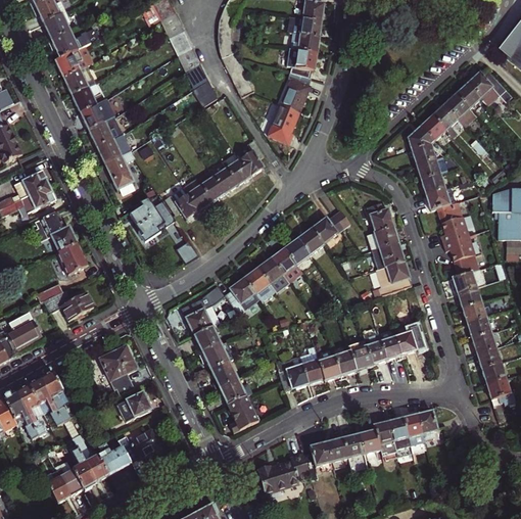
[(43,14),(46,21),(62,13),(58,5),(56,0),(46,0),(38,4),(43,14)]
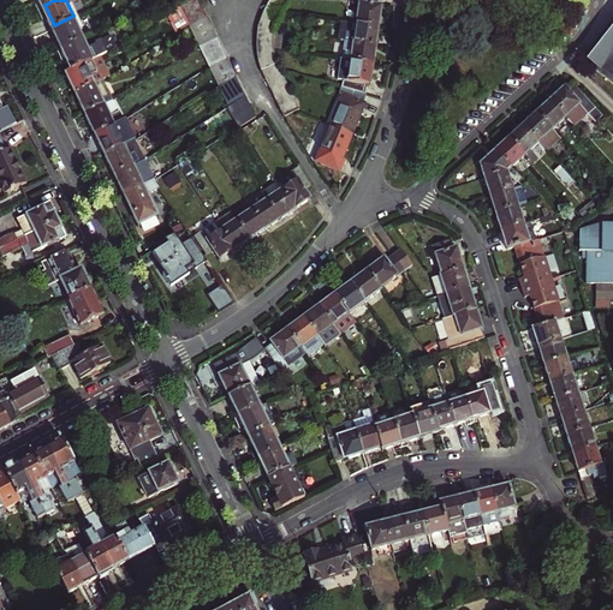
[(185,0),(170,10),(179,29),(191,22),(208,11),(202,0),(185,0)]
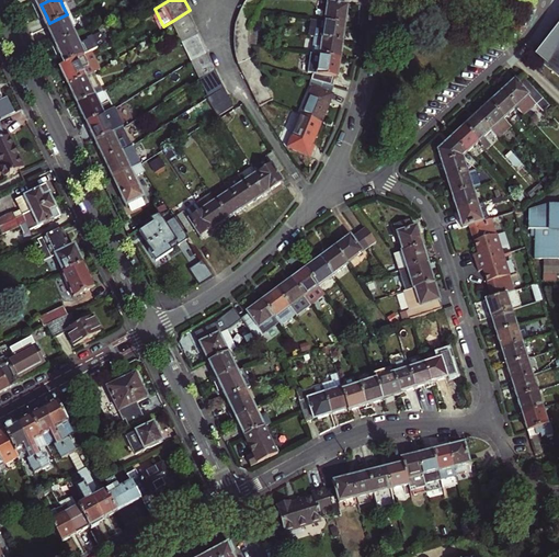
[(236,54),(262,102),(266,99),(275,92),(259,63),(250,46),(250,32),(250,24),(253,14),(254,11),(259,2),(261,0),(241,0),(234,15),(236,54)]
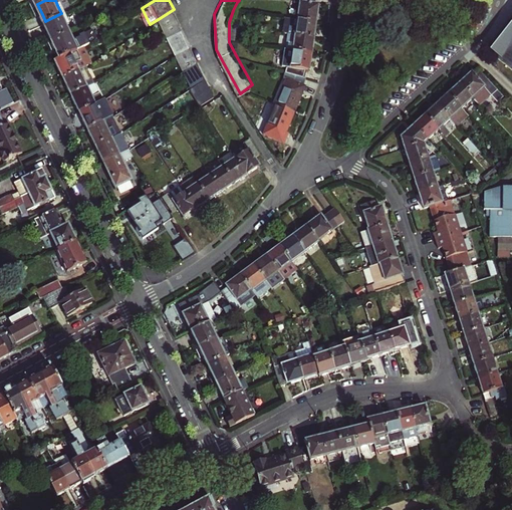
[(296,0),(303,1),(300,17),(319,20),(321,8),(322,2),(318,1),(318,0),(296,0)]
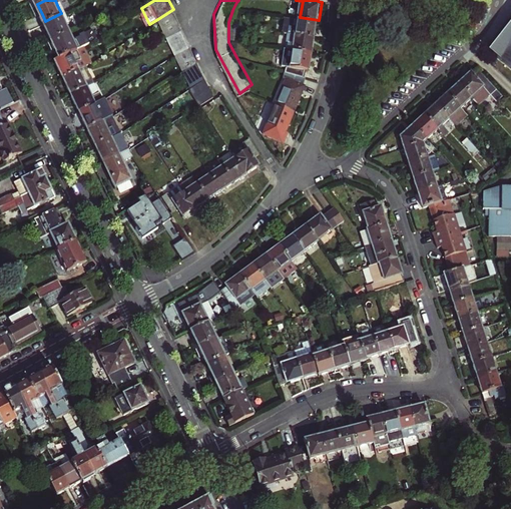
[(159,18),(167,36),(181,27),(173,9),(159,18)]
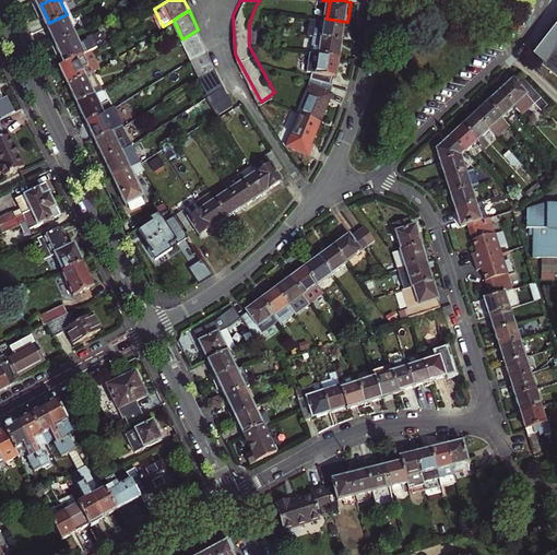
[(76,33),(68,14),(67,14),(49,23),(55,33),(58,42),(76,33)]
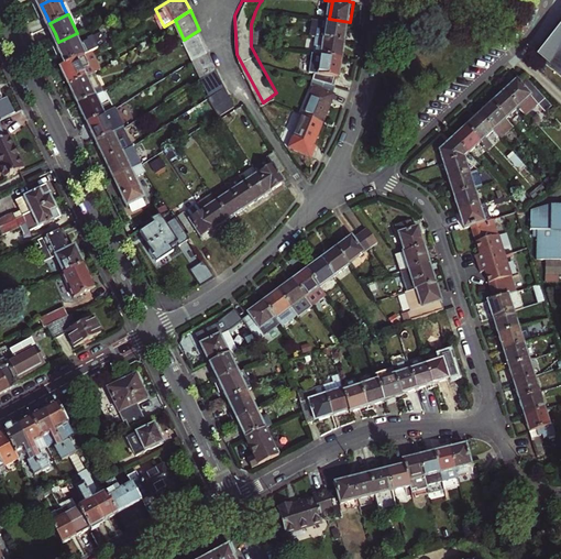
[(350,22),(329,19),(315,17),(312,33),(318,34),(347,39),(349,29),(350,22)]
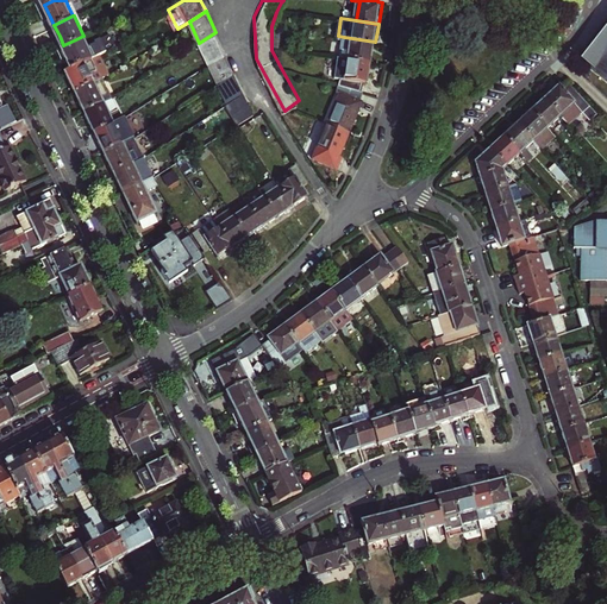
[(606,23),(590,44),(598,50),(606,37),(606,23)]
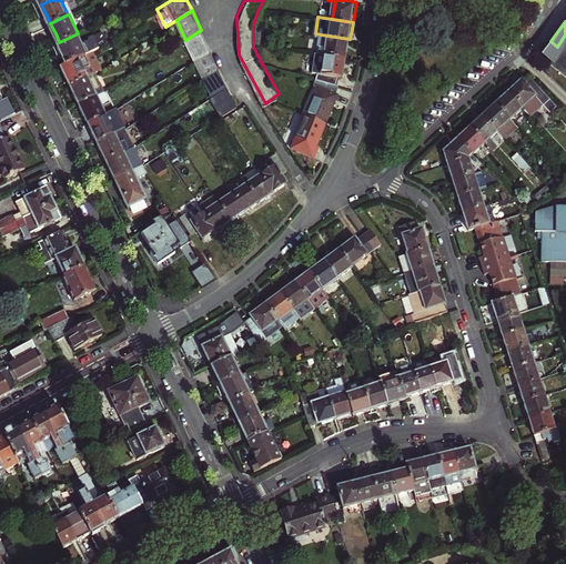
[(78,33),(59,42),(63,52),(68,61),(87,52),(94,48),(86,30),(78,33)]
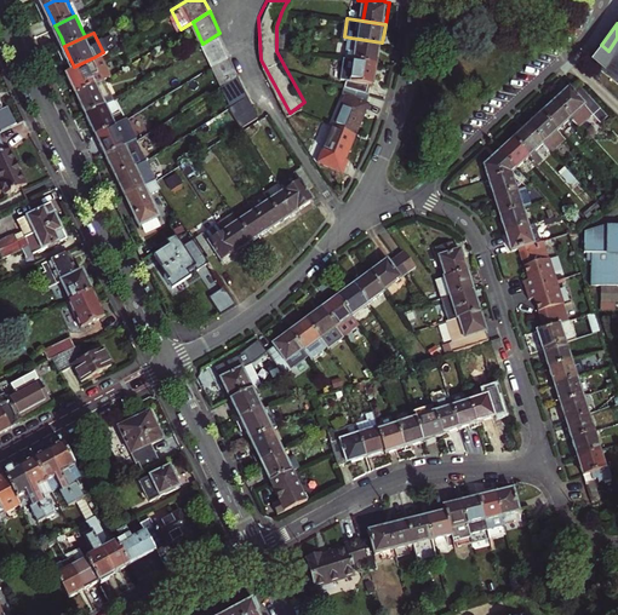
[(202,44),(211,63),(228,52),(219,33),(202,44)]
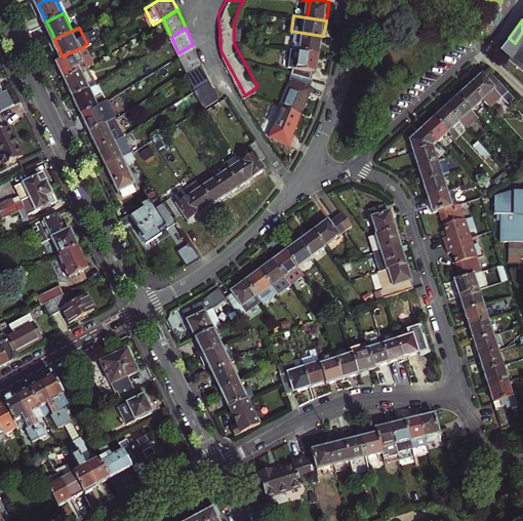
[(323,36),(296,32),(293,47),(320,52),(322,43),(323,36)]
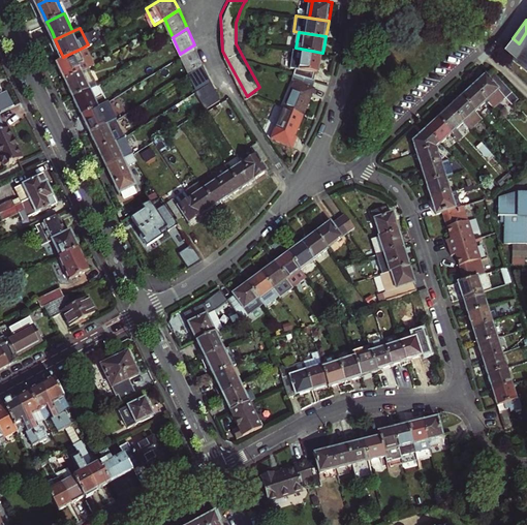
[(526,32),(519,43),(510,54),(526,66),(526,32)]
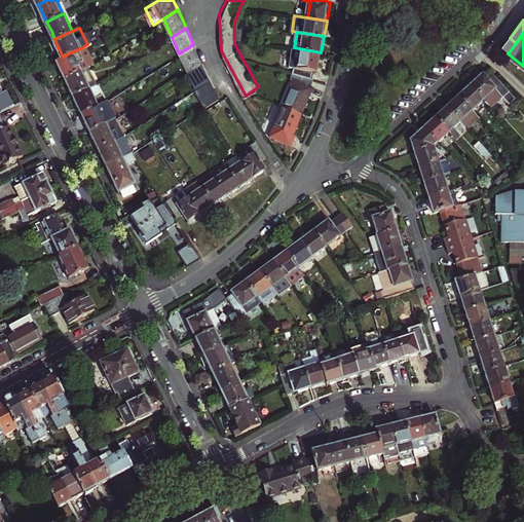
[(193,44),(179,53),(188,72),(201,63),(193,44)]
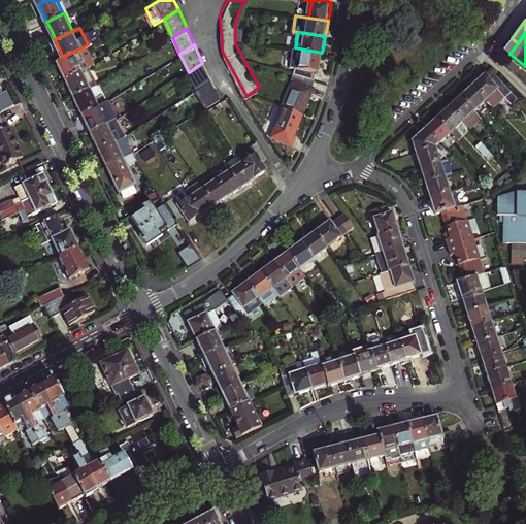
[(322,53),(295,47),(292,64),(297,66),(295,73),(314,77),(315,70),(319,71),(320,65),(322,53)]
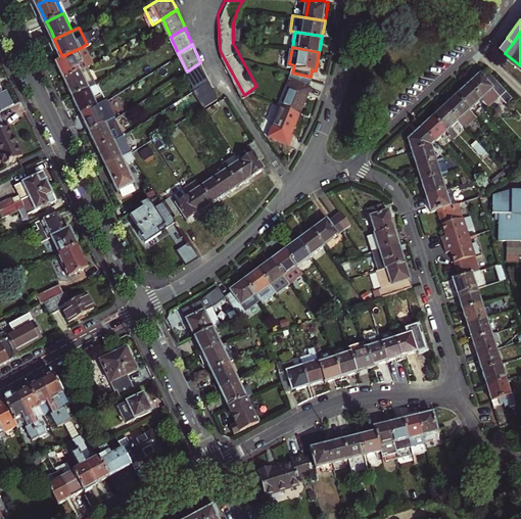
[(84,58),(80,48),(62,56),(57,59),(61,68),(65,77),(83,67),(80,60),(84,58)]
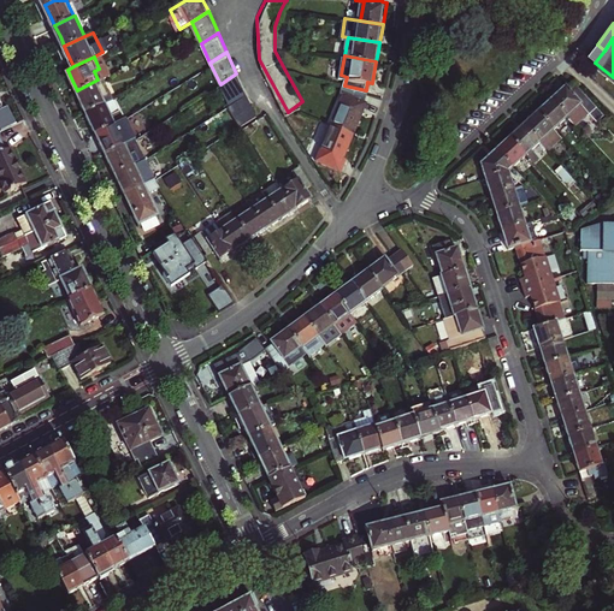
[(236,73),(220,84),(224,93),(241,82),(236,73)]
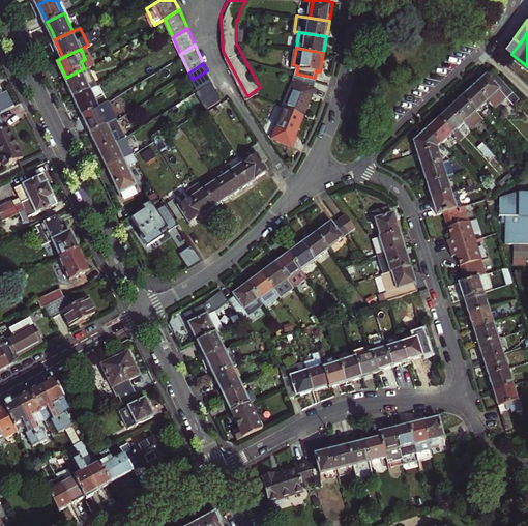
[(70,87),(75,95),(92,86),(84,68),(66,78),(70,87)]
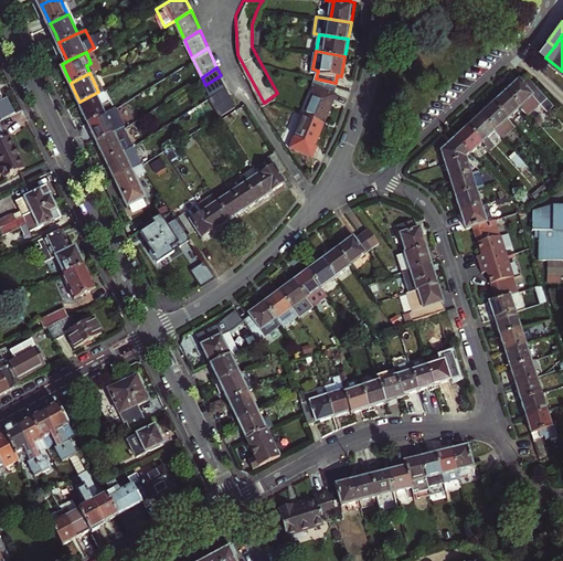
[(550,99),(529,76),(523,82),(542,103),(544,105),(550,99)]
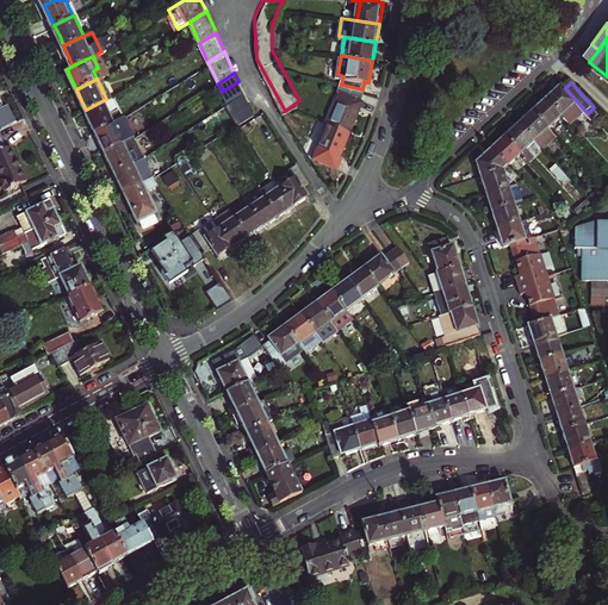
[(342,92),(328,122),(351,131),(359,112),(364,100),(363,100),(366,91),(363,89),(341,85),(340,91),(342,92)]
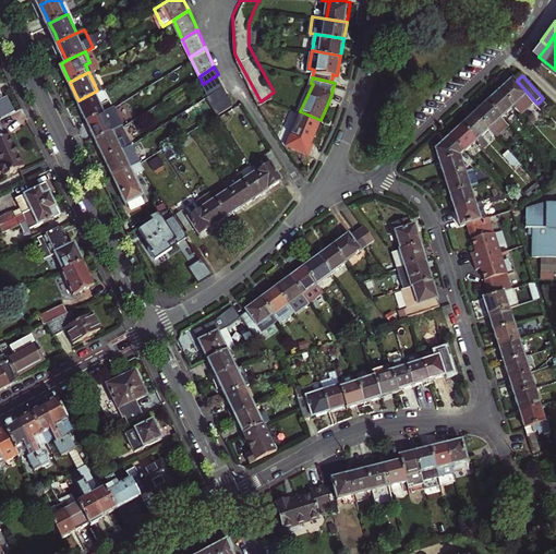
[(535,101),(517,81),(514,77),(508,82),(500,88),(516,105),(523,112),(535,101)]
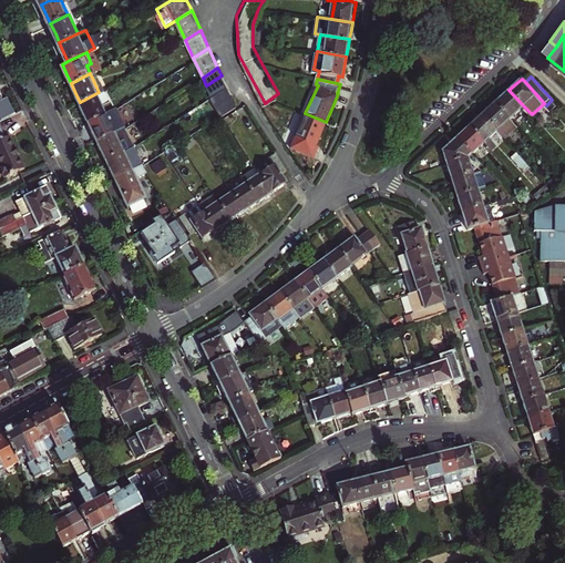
[(234,103),(225,85),(209,95),(218,113),(234,103)]
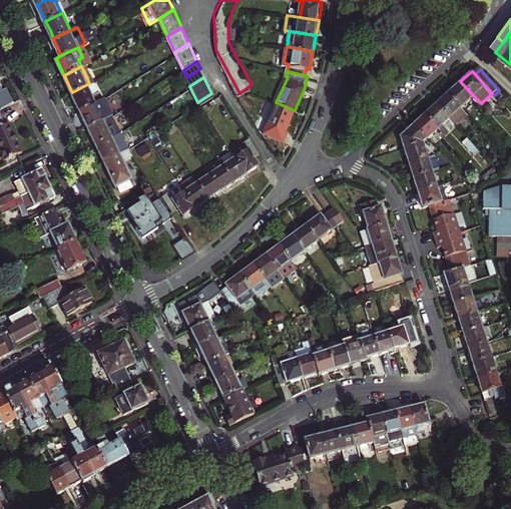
[(474,96),(460,81),(455,85),(449,91),(463,106),(474,96)]
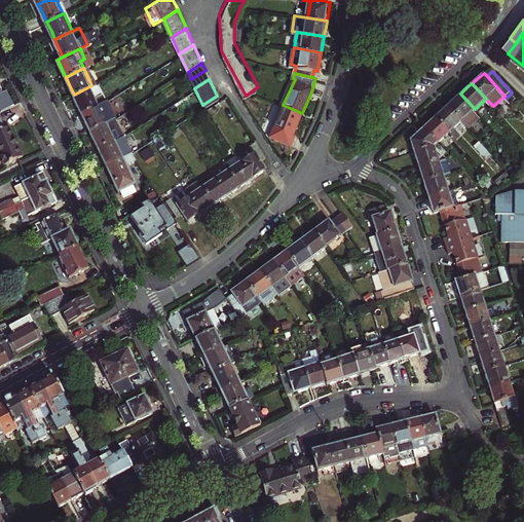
[(99,103),(91,85),(74,95),(78,103),(81,111),(99,103)]
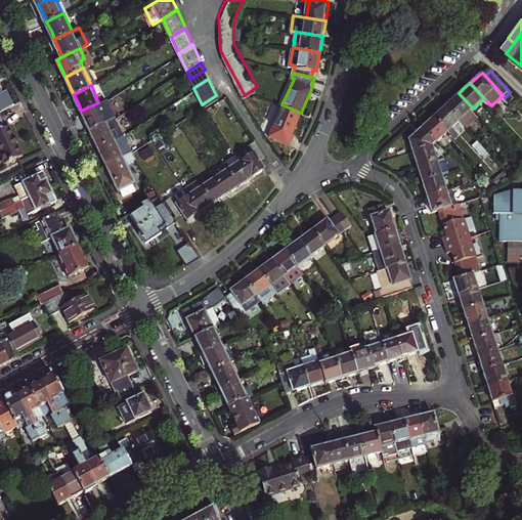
[(473,109),(459,93),(453,98),(447,103),(462,119),(473,109)]
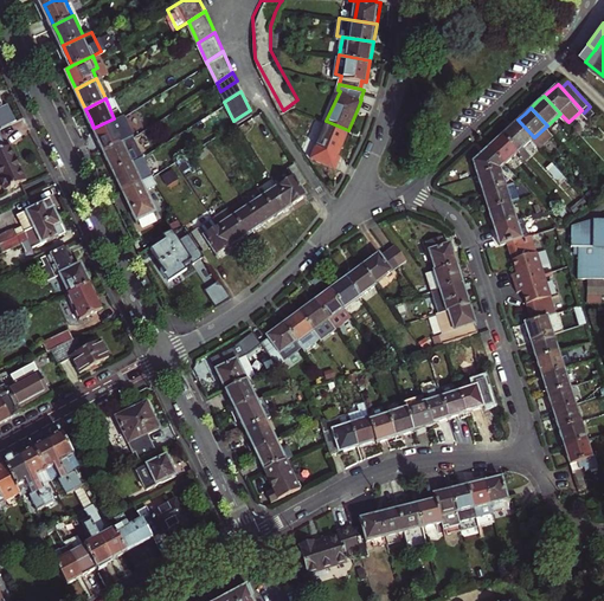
[(123,139),(114,118),(94,128),(100,139),(103,149),(123,139)]
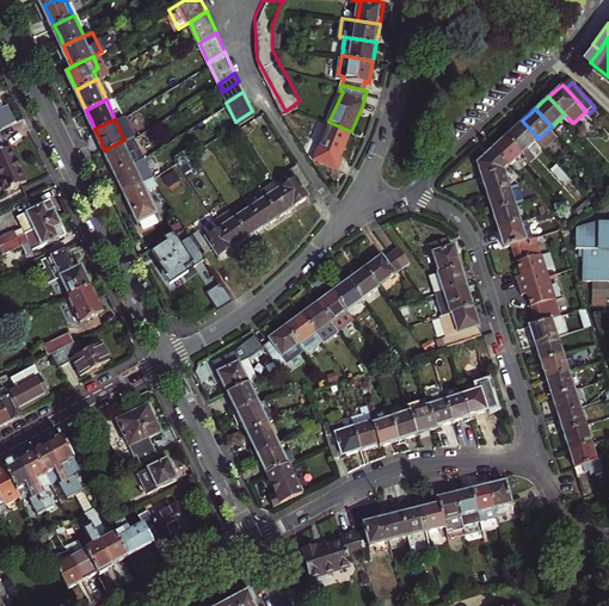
[(539,138),(522,121),(516,125),(509,133),(526,150),(533,159),(537,155),(530,147),(539,138)]
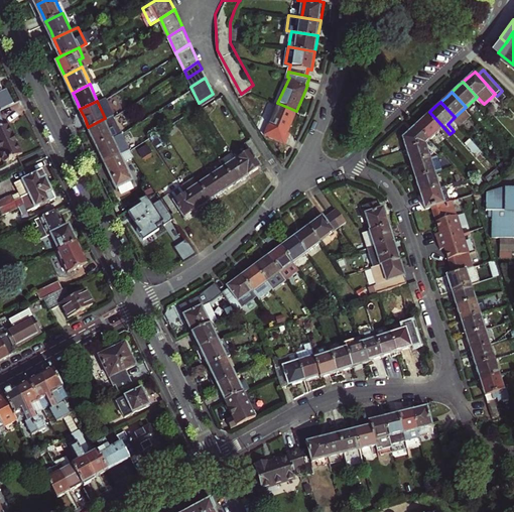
[(290,125),(296,111),(277,103),(265,131),(286,141),(289,134),(286,133),(290,125)]
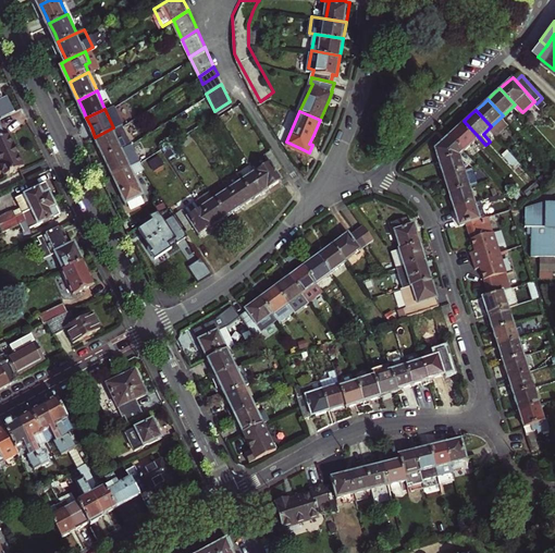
[(491,126),(496,132),(508,122),(503,115),(491,126)]
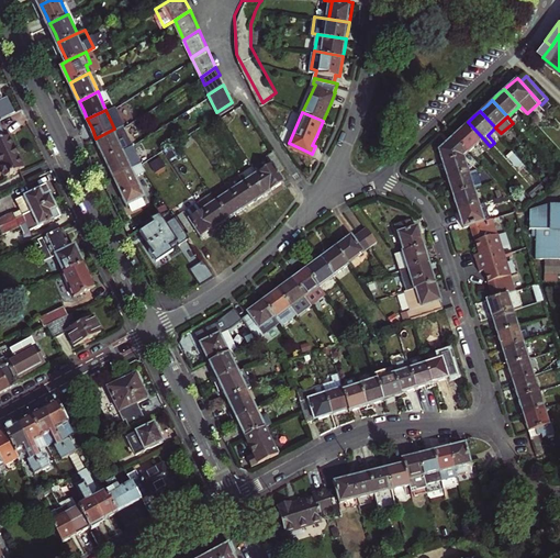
[(483,138),(468,122),(461,127),(456,133),(471,149),(483,138)]
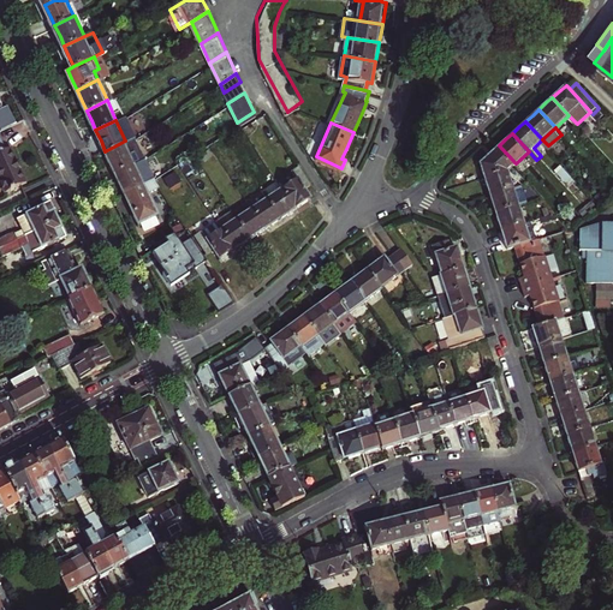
[(0,137),(0,180),(4,189),(25,179),(13,154),(10,145),(5,148),(0,137)]
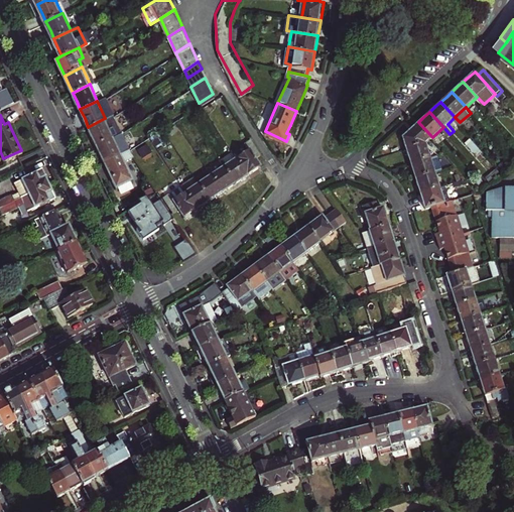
[(113,135),(105,118),(88,127),(93,136),(96,143),(113,135)]
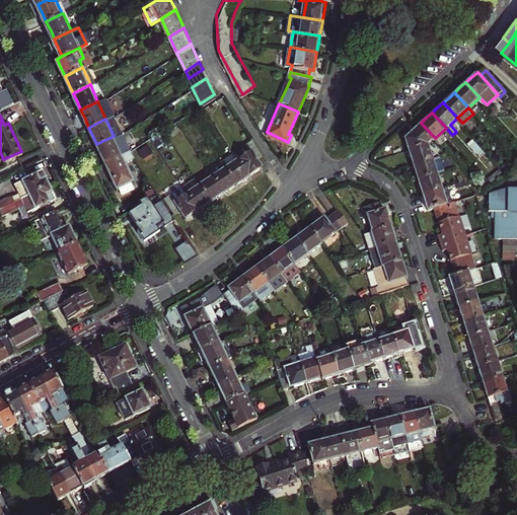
[(435,138),(421,123),(412,131),(405,136),(410,150),(429,143),(435,138)]
